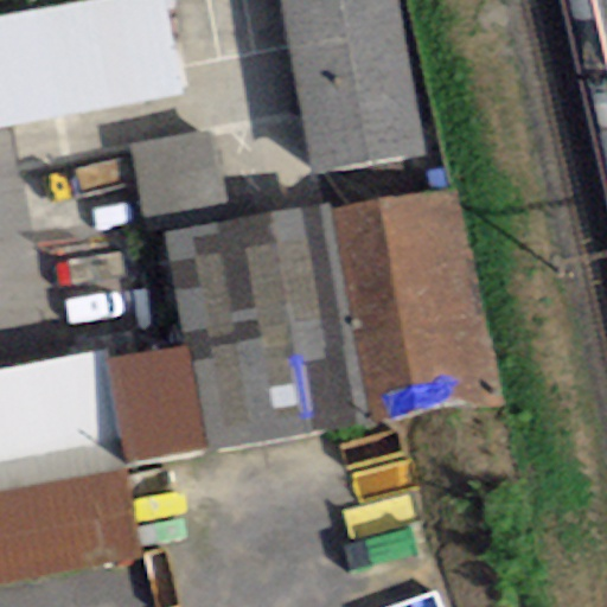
[(113,0),(0,20),(0,128),(181,95),(163,0),(113,0)]
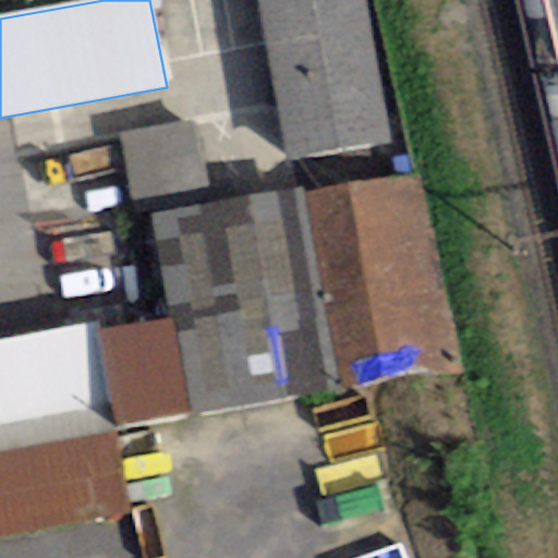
[(362,0),(256,0),(288,159),(390,143),(362,0)]
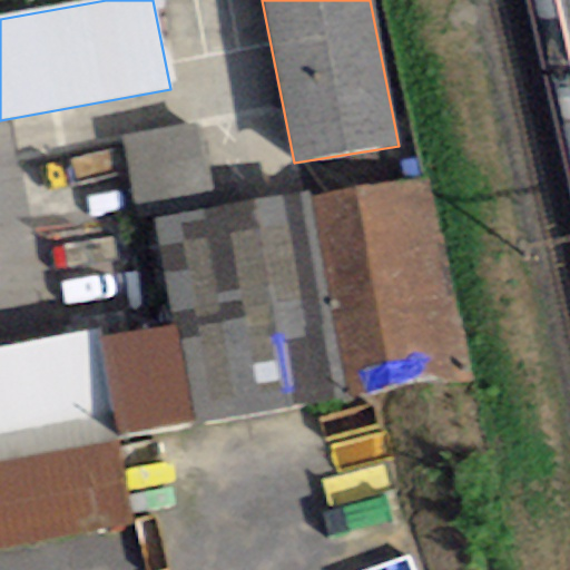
[(134,209),(214,193),(198,117),(118,134),(134,209)]
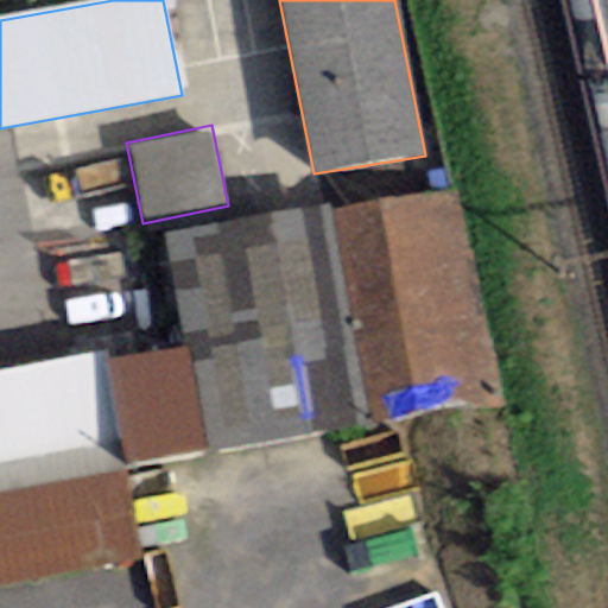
[(455,185),(330,209),(371,424),(495,400),(455,185)]
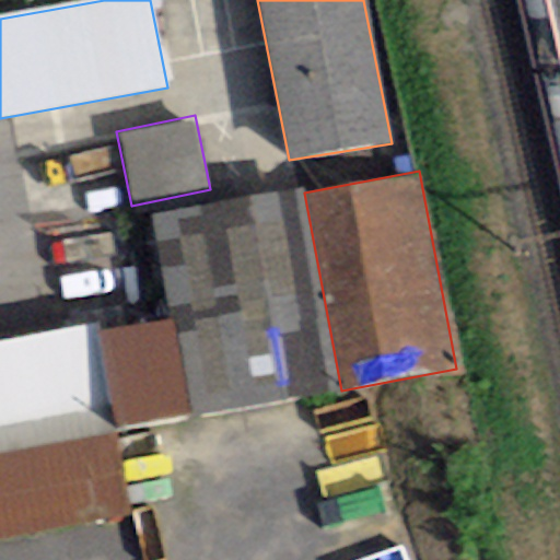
[(0,540),(129,518),(111,434),(326,395),(286,195),(152,214),(168,321),(101,334),(100,322),(0,341),(0,540)]
